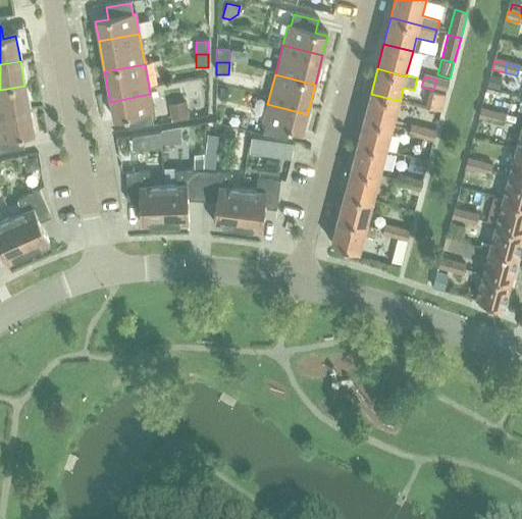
[(490,76),(487,87),(500,90),(503,80),(490,76)]
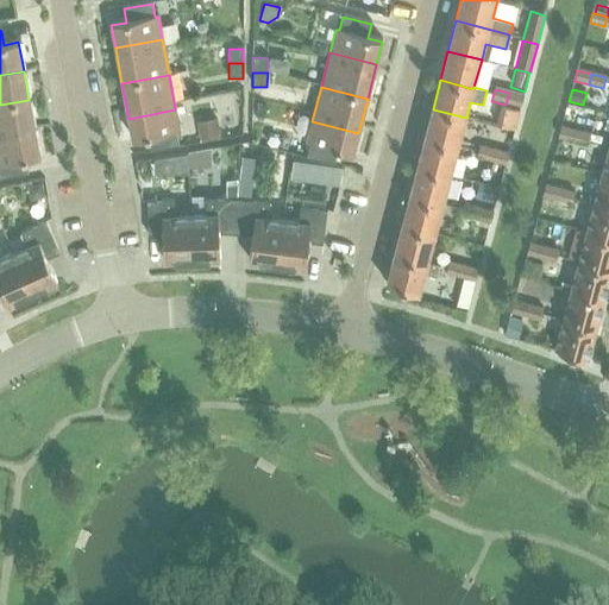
[(509,93),(506,105),(520,108),(522,96),(509,93)]
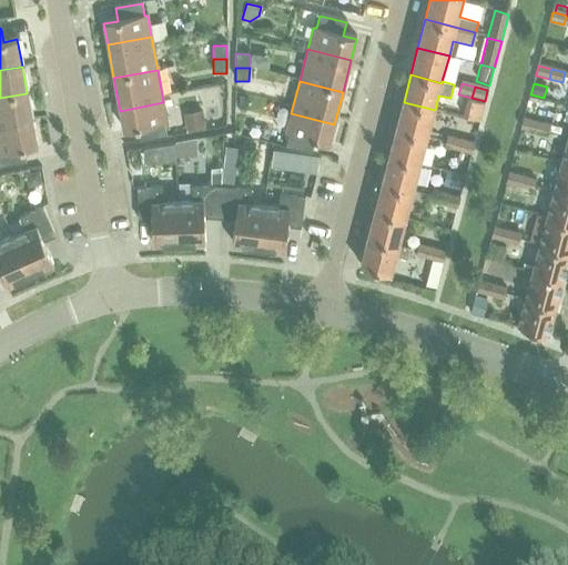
[(27,93),(0,98),(0,125),(32,121),(27,93)]
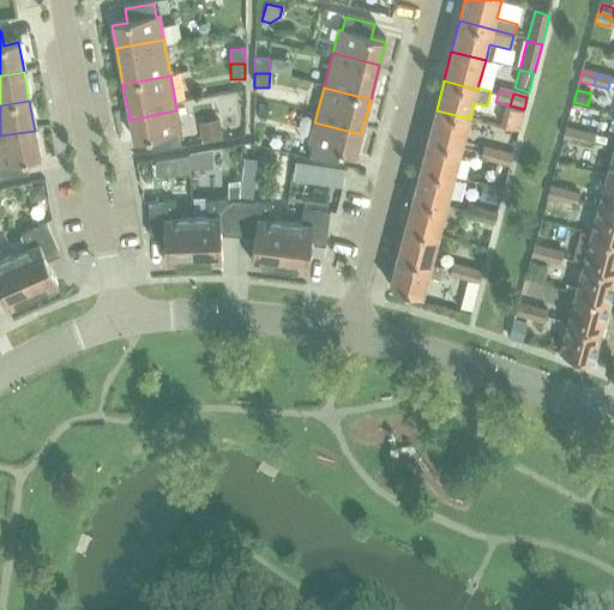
[(518,132),(523,114),(506,109),(501,127),(518,132)]
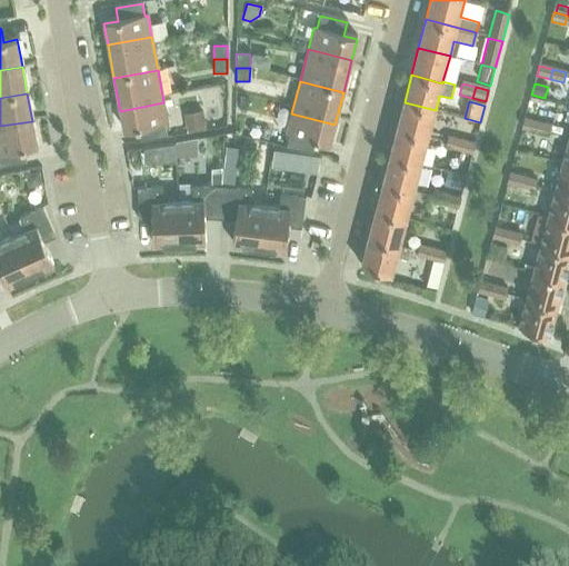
[(168,125),(163,102),(120,111),(123,132),(138,130),(140,142),(167,138),(165,125),(168,125)]
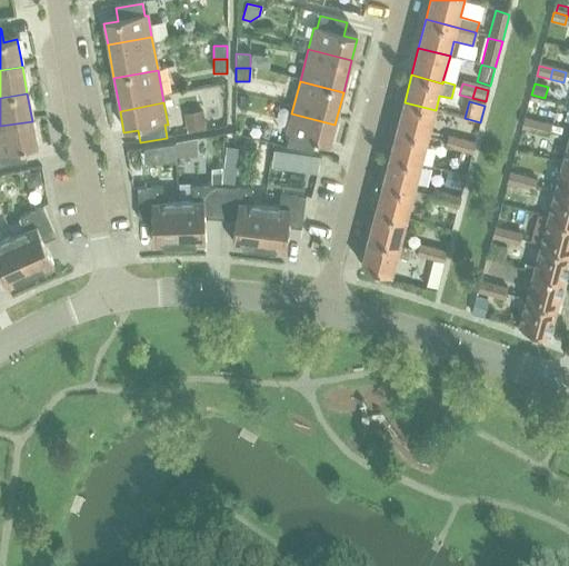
[(405,102),(397,130),(428,138),(436,110),(405,102)]
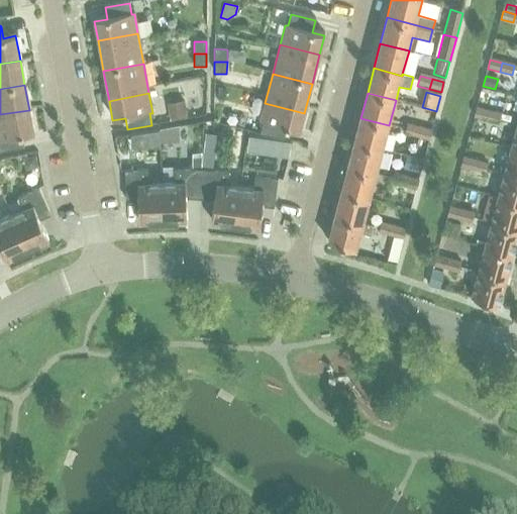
[(184,102),(168,105),(171,119),(171,121),(187,119),(186,115),(184,102)]
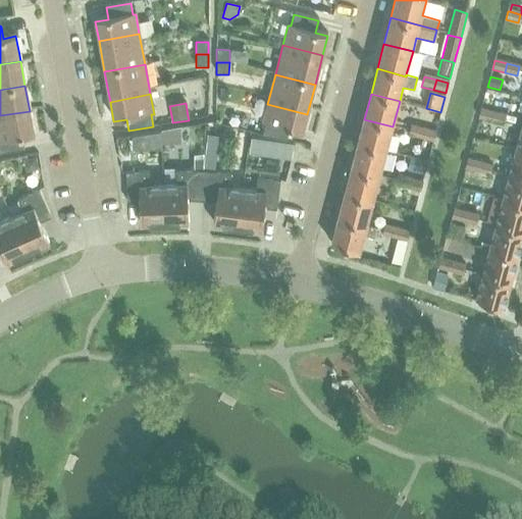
[(307,114),(267,104),(262,123),(265,124),(262,136),(286,143),(290,131),(302,134),(307,114)]
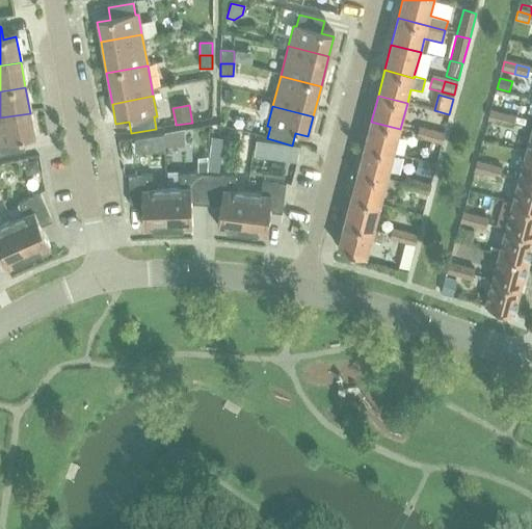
[(500,124),(503,115),(490,112),(487,121),(500,124)]
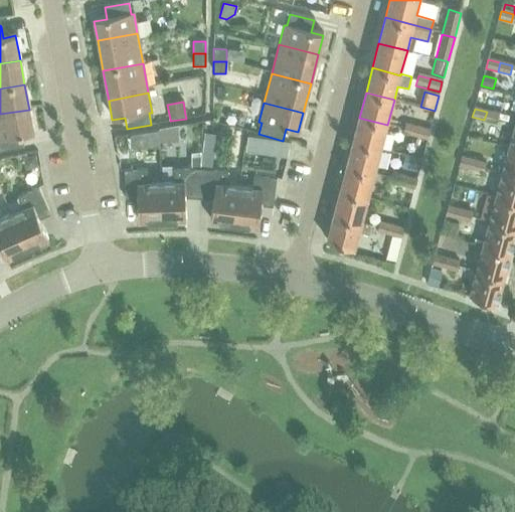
[(29,110),(0,114),(0,152),(23,148),(21,136),(33,134),(30,115),(29,110)]
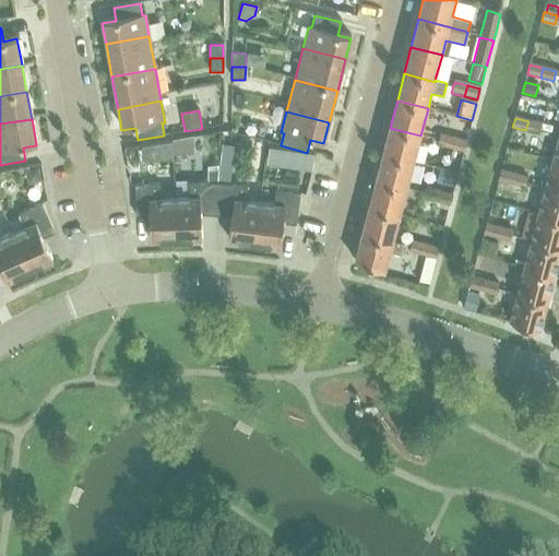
[(245,120),(242,130),(257,134),(259,125),(245,120)]
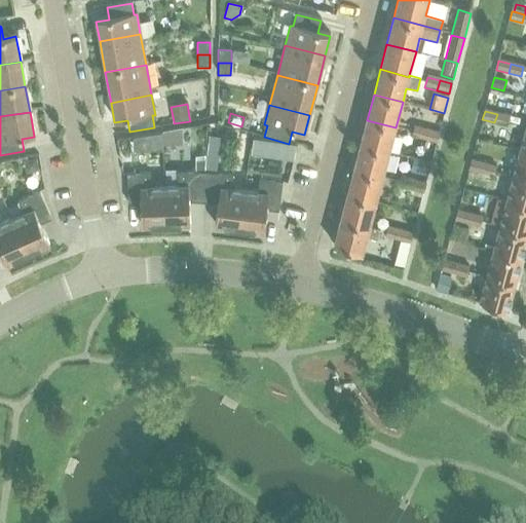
[(497,114),(494,122),(508,126),(510,118),(497,114)]
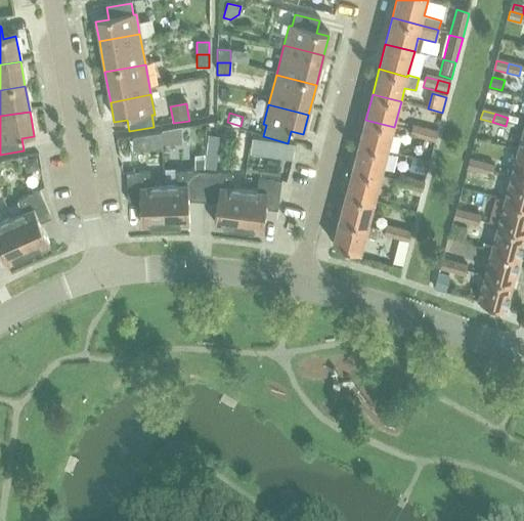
[(394,127),(365,120),(359,144),(388,152),(394,127)]
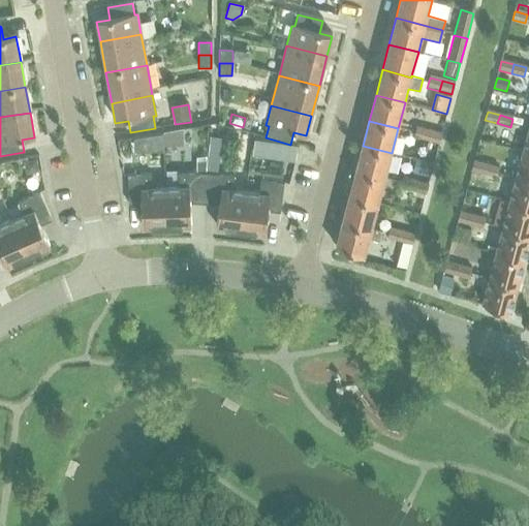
[(427,141),(429,131),(416,128),(414,137),(427,141)]
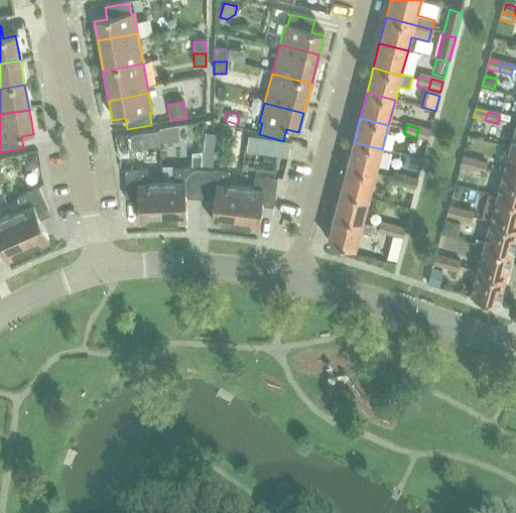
[(418,128),(416,137),(428,140),(430,131),(418,128)]
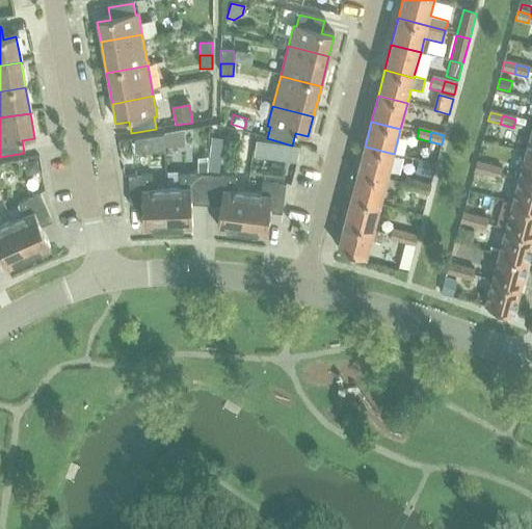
[(164,135),(152,138),(152,154),(164,153),(164,135)]
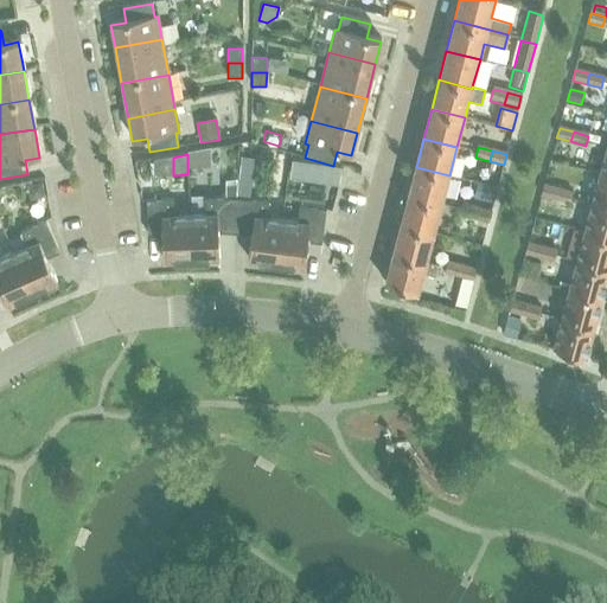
[(328,167),(326,186),(338,187),(338,186),(342,170),(328,167)]
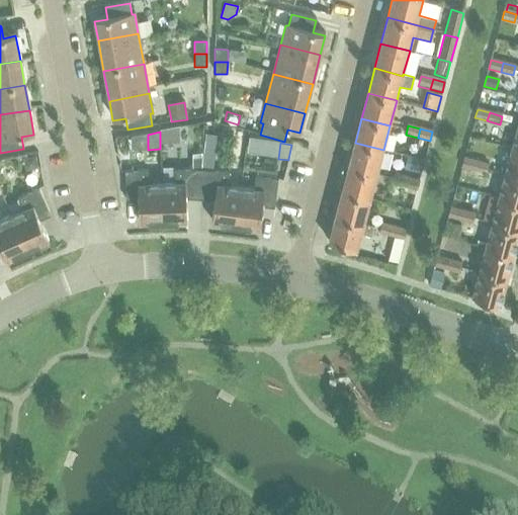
[(383,150),(355,143),(348,167),(376,175),(383,150)]
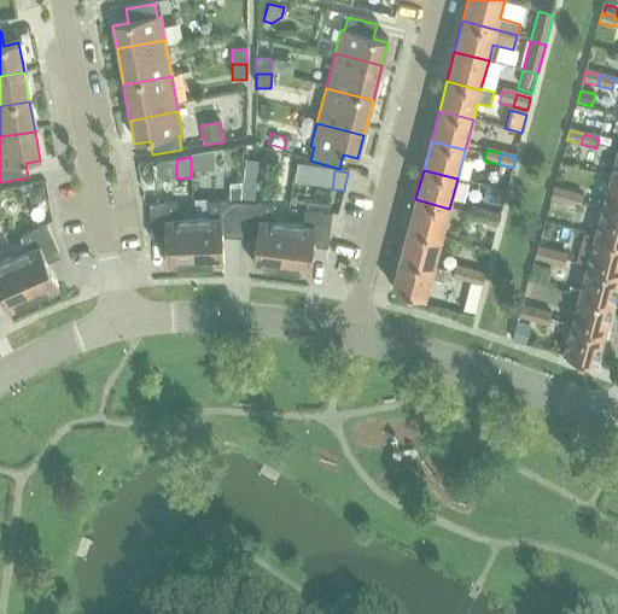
[(617,179),(612,177),(604,206),(617,210),(617,179)]
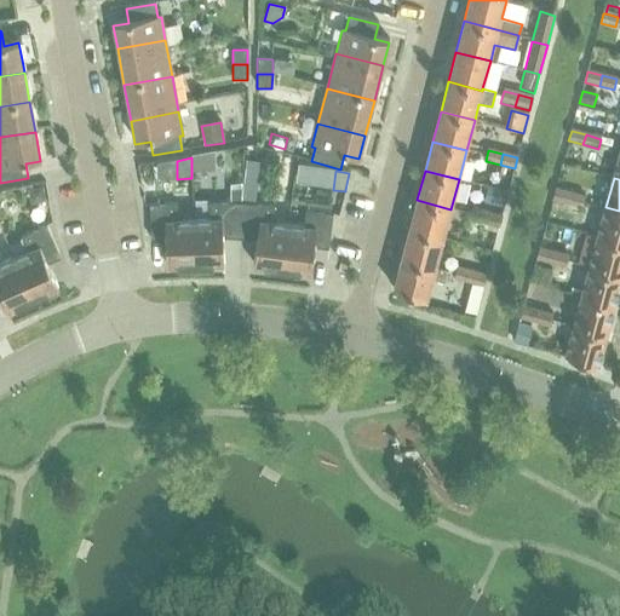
[(42,188),(28,190),(30,205),(45,202),(42,188)]
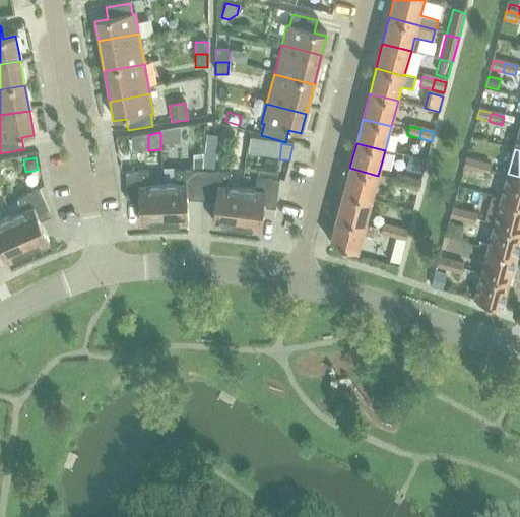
[(475,172),(477,163),(466,159),(463,169),(475,172)]
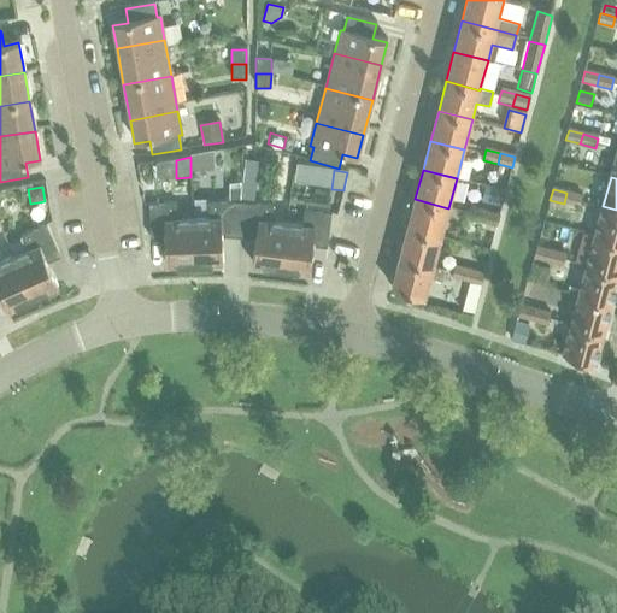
[(503,195),(486,190),(482,206),(499,210),(503,195)]
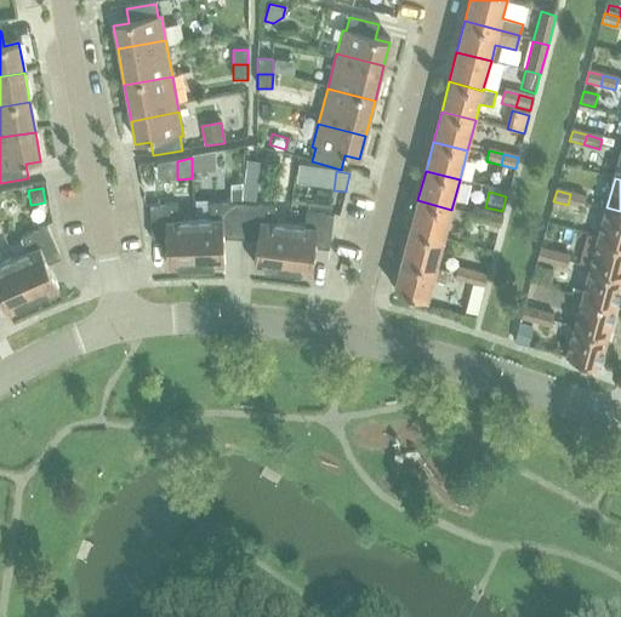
[(570,194),(568,205),(582,209),(585,198),(570,194)]
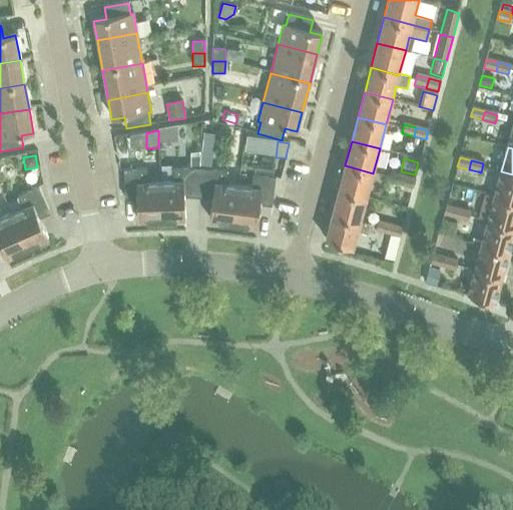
[(345,165),(339,190),(367,197),(373,173),(345,165)]
